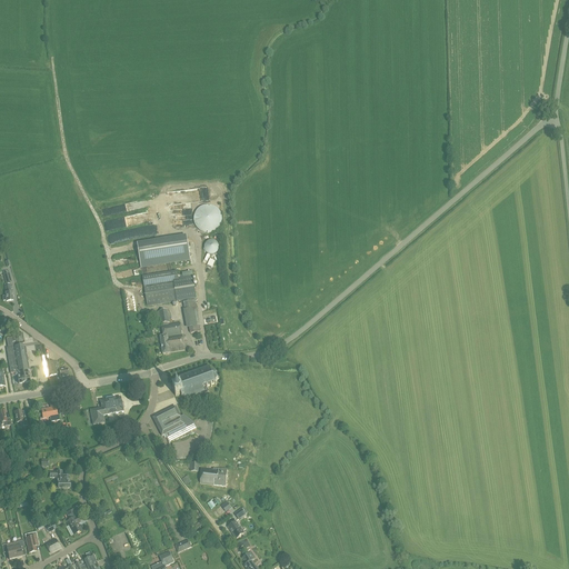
[(221,222),(222,221),(222,219),(222,218),(221,217),(221,215),(221,213),(220,212),(219,211),(218,210),(218,209),(216,208),(215,207),(213,207),(212,206),(211,206),(209,206),(208,206),(207,206),(205,206),(203,206),(202,207),(201,207),(200,208),(199,209),(198,210),(197,211),(196,212),(196,213),(195,215),(195,217),(193,218),(193,219),(193,221),(195,222),(195,223),(195,225),(196,227),(197,228),(198,229),(199,230),(200,230),(201,231),(202,232),(203,232),(205,233),(207,233),(208,233),(209,233),(211,233),(212,232),(213,232),(215,231),(216,231),(218,230),(218,229),(219,228),(220,227),(221,225),(221,223),(221,222)]
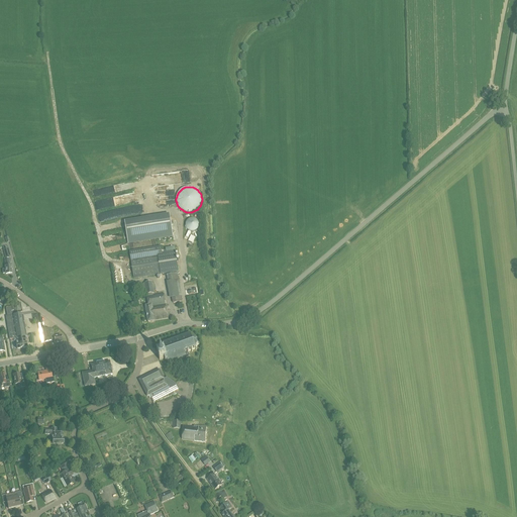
[(173,235),(170,216),(125,223),(128,242),(173,235)]
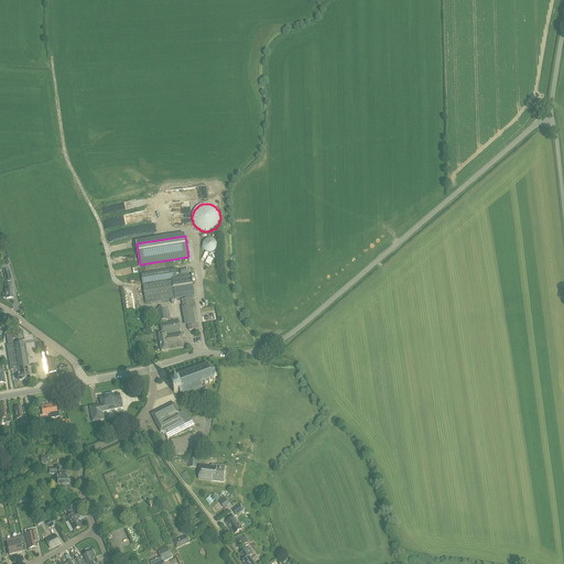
[(204,241),(204,242),(203,243),(203,245),(203,246),(203,247),(203,248),(204,249),(204,250),(205,251),(206,251),(203,258),(205,259),(208,252),(208,253),(209,253),(210,253),(212,253),(212,252),(213,252),(214,252),(215,251),(216,250),(216,249),(217,248),(217,247),(217,246),(217,245),(217,243),(216,242),(216,241),(215,240),(214,239),(213,239),(212,238),(210,238),(209,238),(208,238),(207,239),(206,239),(205,240),(204,241)]
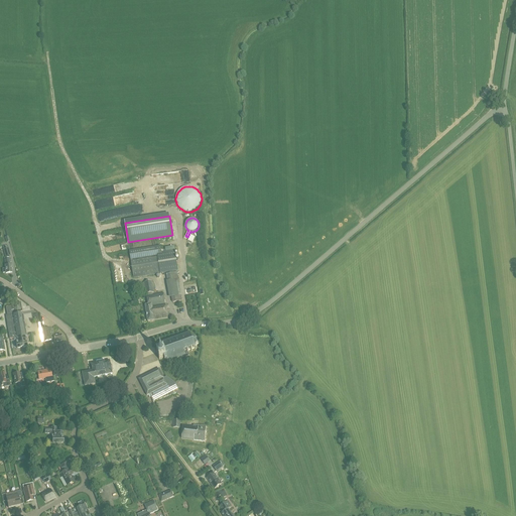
[(8,248),(7,245),(3,247),(4,249),(3,249),(6,258),(11,256),(9,247),(8,248)]
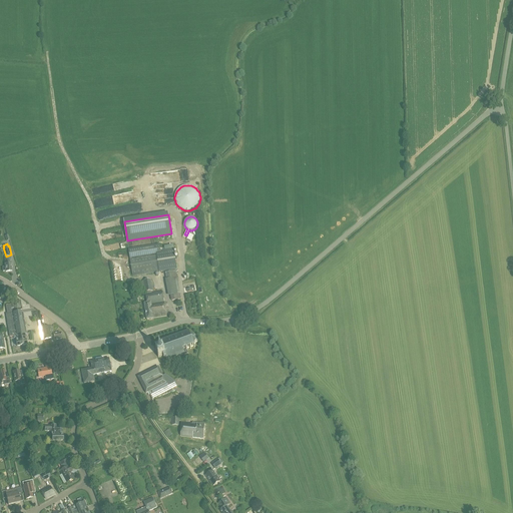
[(159,244),(129,249),(130,257),(133,276),(176,270),(174,249),(160,251),(159,244)]
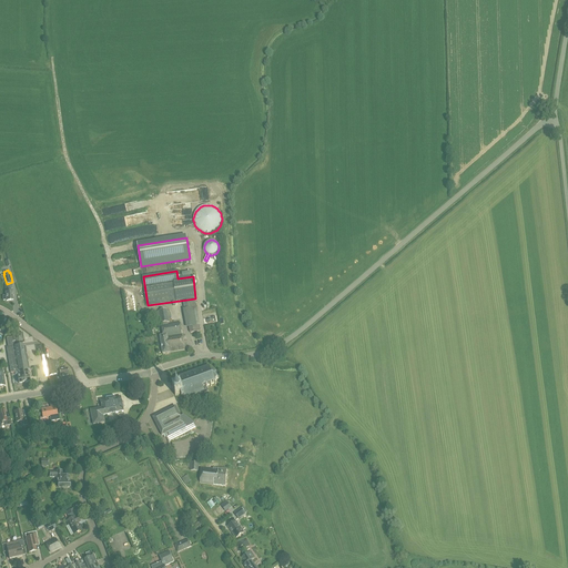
[(6,292),(6,296),(3,296),(3,301),(7,301),(13,301),(13,296),(13,291),(12,285),(6,286),(6,292)]
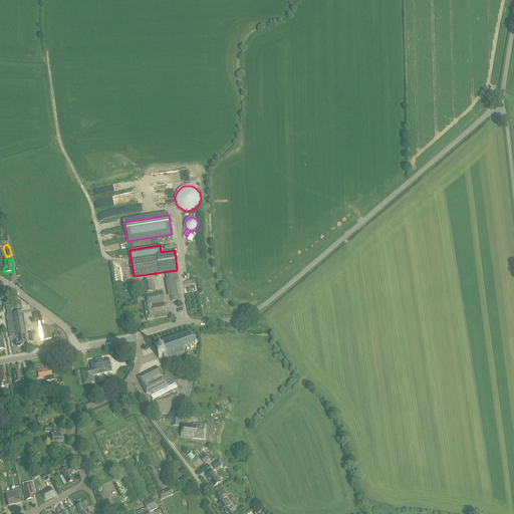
[(177,271),(166,273),(167,280),(166,280),(169,296),(171,296),(172,301),(183,299),(179,277),(177,271)]
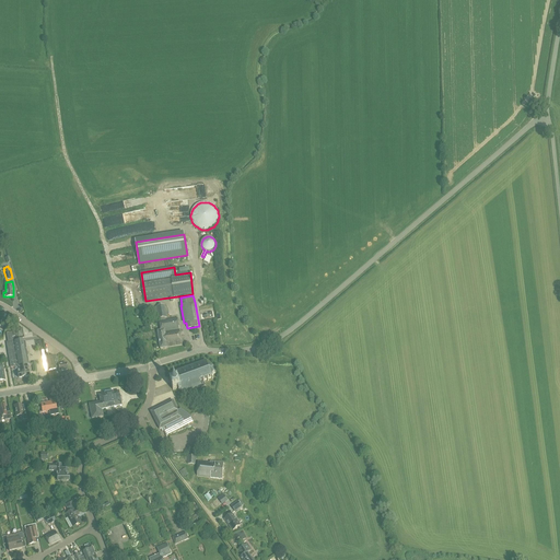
[(156,306),(159,319),(167,317),(165,305),(156,306)]
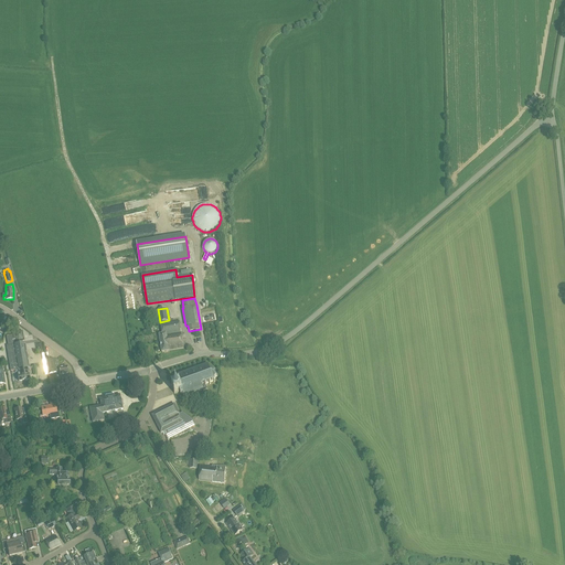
[(159,334),(162,352),(169,351),(169,350),(183,348),(180,321),(161,324),(162,334),(159,334)]
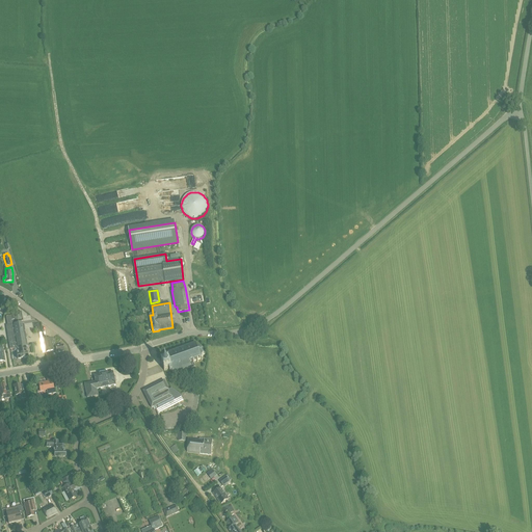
[(14,348),(25,347),(27,346),(24,324),(22,324),(21,323),(20,324),(20,322),(22,321),(23,321),(22,312),(21,312),(12,314),(12,315),(6,316),(7,325),(6,325),(10,349),(14,348)]
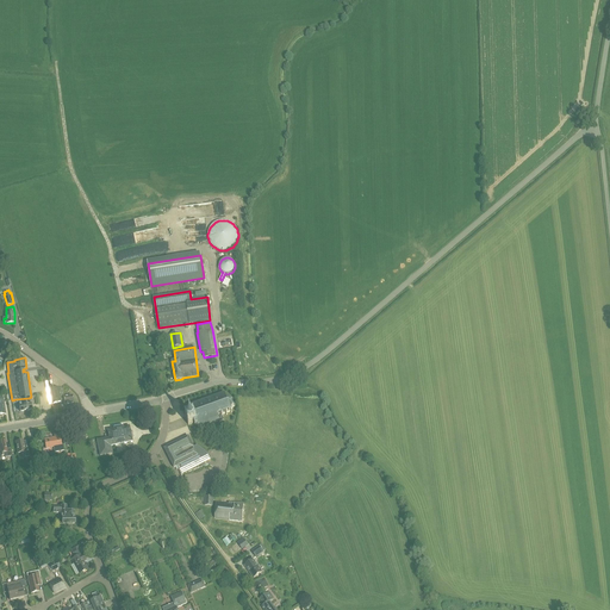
[(61,397),(60,388),(55,388),(54,386),(50,387),(53,404),(62,403),(62,402),(64,400),(64,405),(74,403),(73,396),(64,397),(64,396),(63,396),(61,397)]
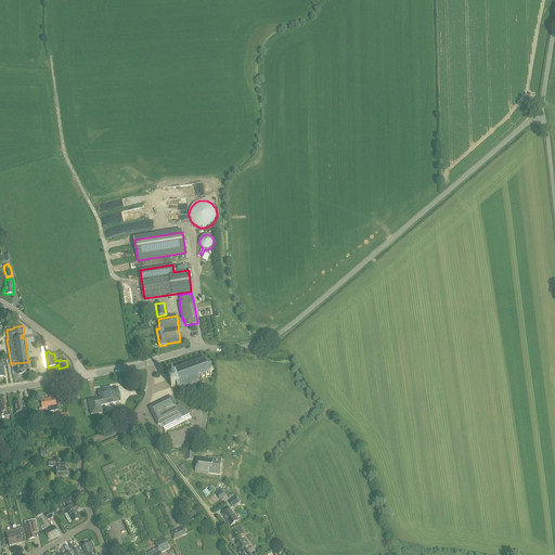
[(210,374),(211,370),(210,365),(207,364),(205,358),(173,370),(176,376),(169,378),(171,386),(177,384),(178,387),(179,386),(180,389),(199,383),(198,378),(210,374)]
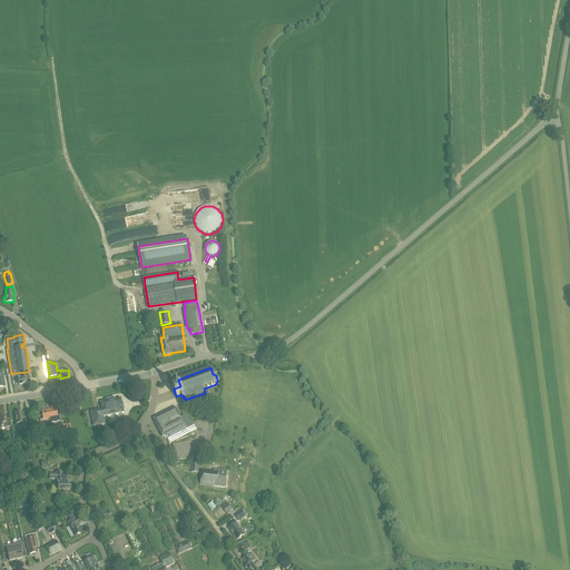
[(27,372),(15,373),(16,376),(19,375),(19,377),(18,377),(18,380),(19,385),(29,383),(29,377),(28,379),(27,372)]
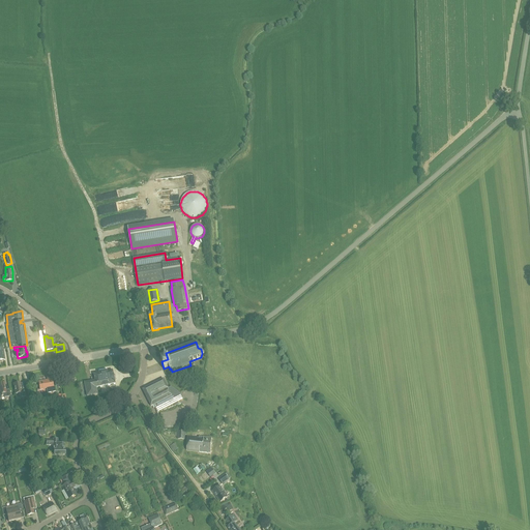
[(85,382),(86,389),(87,396),(98,394),(97,389),(97,388),(116,384),(113,371),(108,372),(99,373),(99,374),(94,375),(95,380),(85,382)]
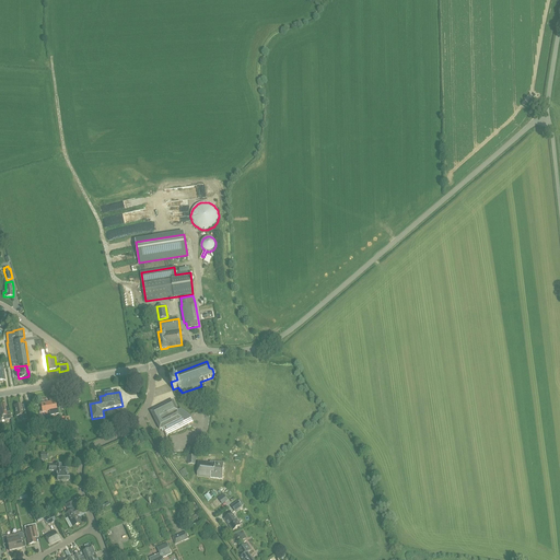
[(55,410),(57,409),(55,398),(49,399),(50,403),(41,404),(42,411),(42,412),(49,410),(49,411),(50,415),(56,413),(56,411),(55,410)]
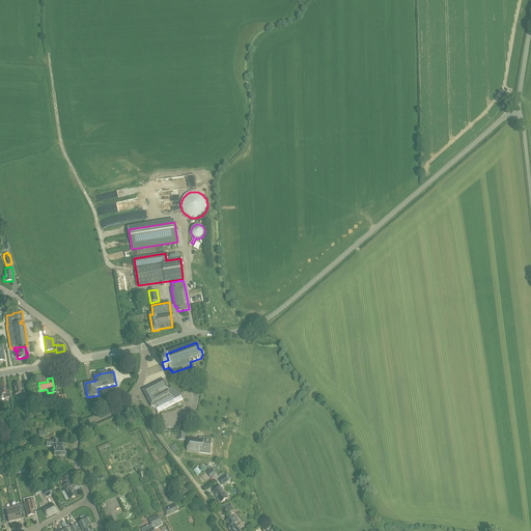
[(143,390),(151,407),(155,404),(157,408),(156,408),(158,413),(180,406),(179,402),(185,400),(174,390),(171,388),(169,389),(164,380),(143,390)]
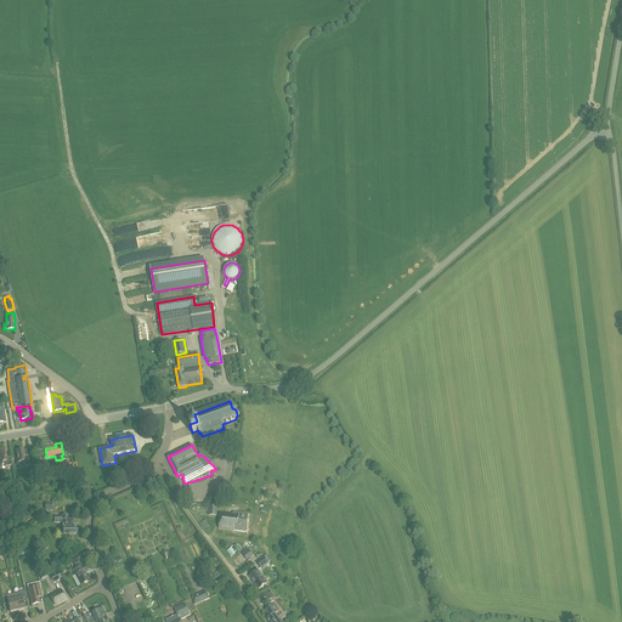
[(0,450),(0,462),(5,462),(6,467),(12,465),(11,457),(7,458),(6,450),(0,450)]
